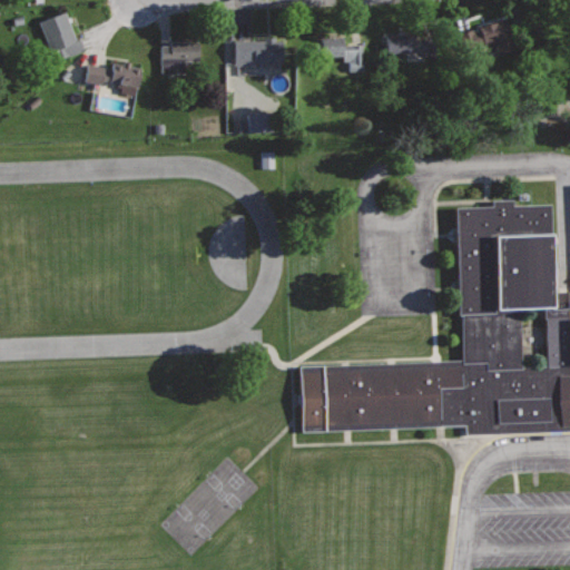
[(67,12),(39,21),(52,60),(85,49),(80,38),(76,40),(67,12)]
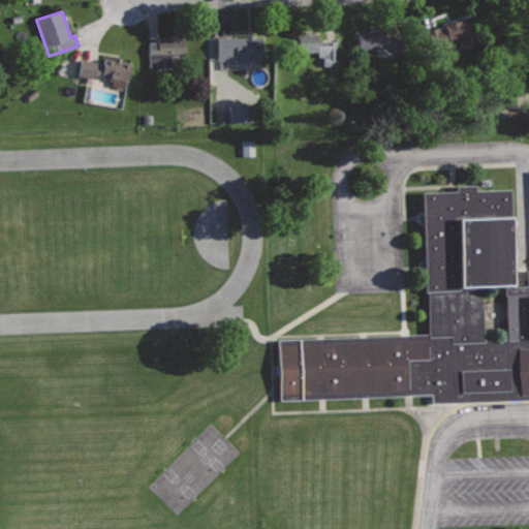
[(474,16),(427,27),(432,45),(460,39),(462,52),(481,47),(474,16)]
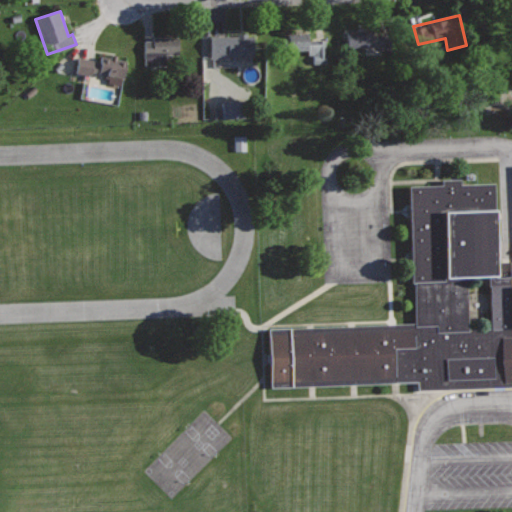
[(372,29),(345,30),(345,49),(373,48),(373,51),(390,50),(390,33),(372,34),(372,29)]
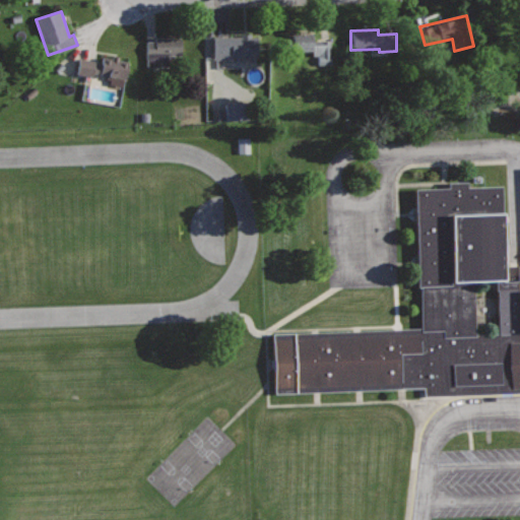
[(240,34),(240,37),(212,37),(213,58),(257,56),(257,37),(249,37),(249,33),(240,34)]
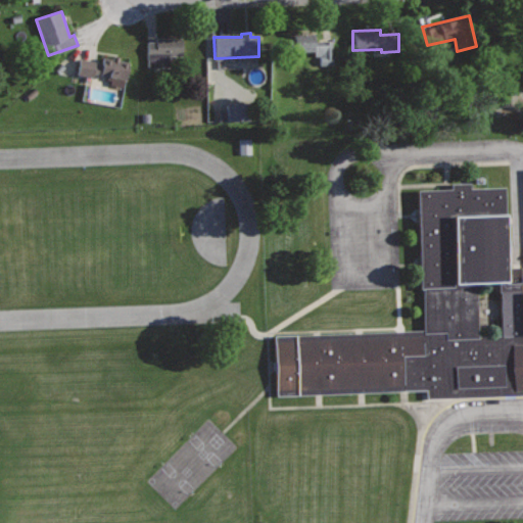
[(314,33),(283,34),(283,51),(315,50),(315,55),(320,55),(320,65),(333,64),(332,40),(314,40),(314,33)]
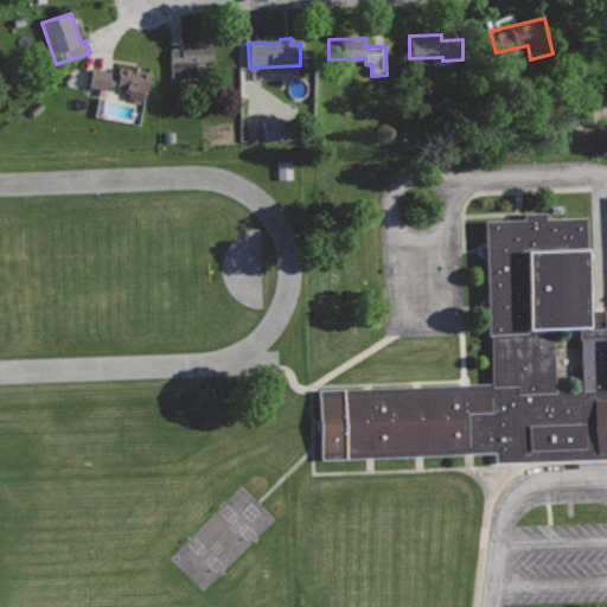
[(212,44),(181,44),(181,48),(171,48),(171,78),(197,78),(197,65),(211,65),(212,44)]
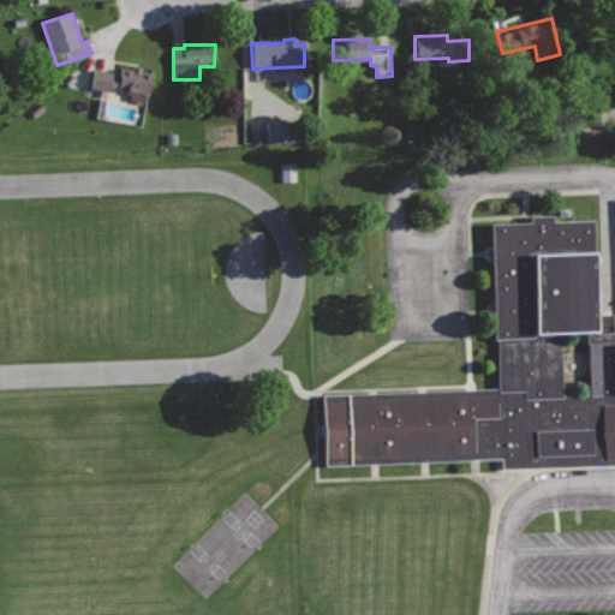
[(121,66),(120,75),(113,73),(113,71),(94,67),(90,88),(108,91),(109,85),(126,89),(126,94),(130,94),(129,100),(143,102),(145,93),(148,93),(151,72),(121,66)]
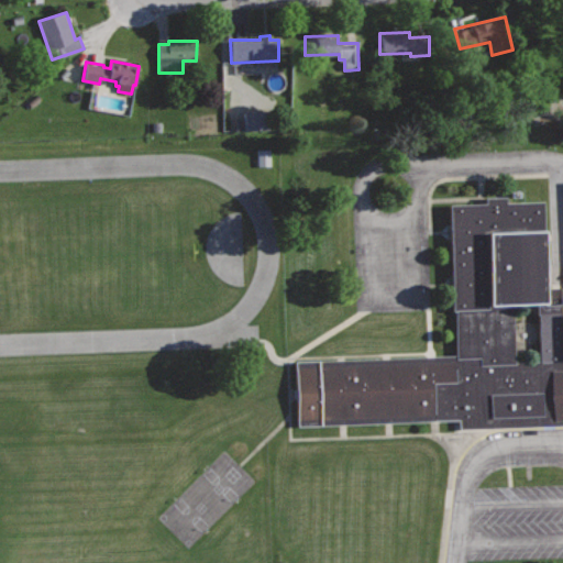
[(268,130),(267,110),(243,111),(243,130),(268,130)]
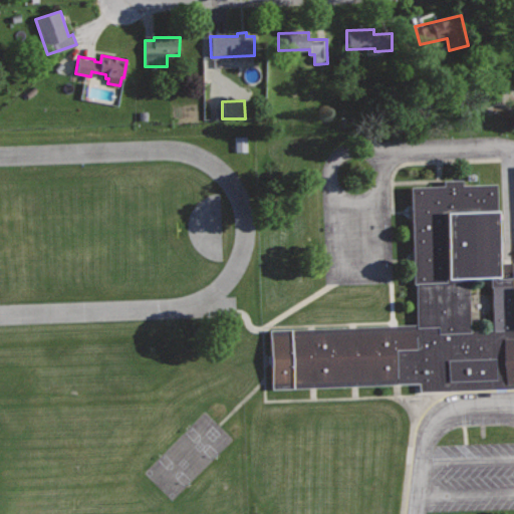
[(246,152),(245,136),(234,137),(234,152),(246,152)]
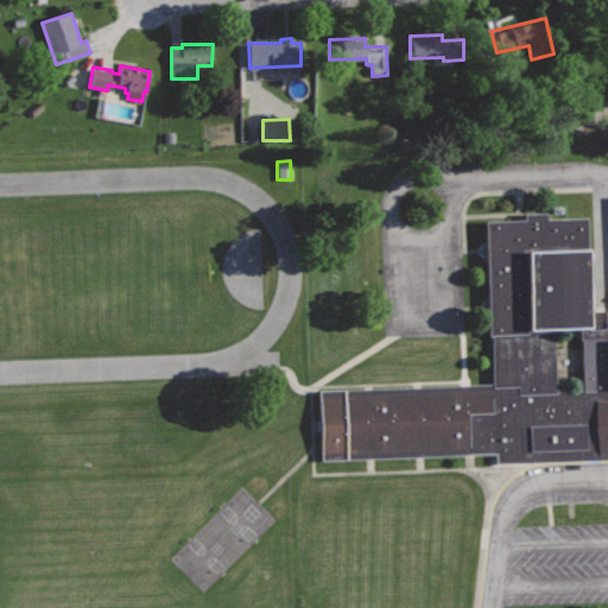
[(318,394),(321,461),(499,455),(499,467),(534,466),(607,463),(607,311),(605,311),(605,328),(594,328),(589,219),(548,220),(548,215),(524,215),(525,222),(486,223),(489,336),(495,336),(496,388),(318,394)]
